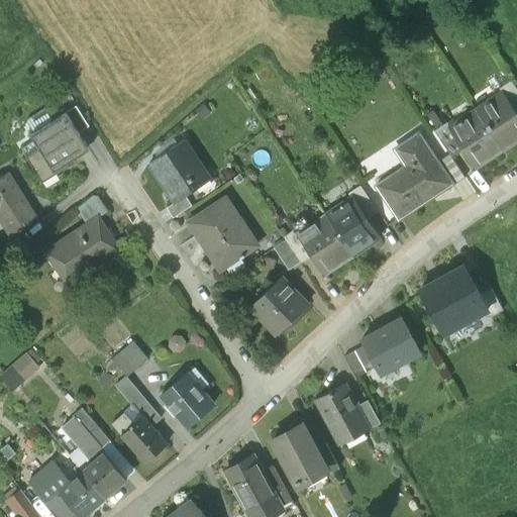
[(516,109),(516,88),(511,81),(500,88),(502,93),(503,92),(515,111),(516,109)]
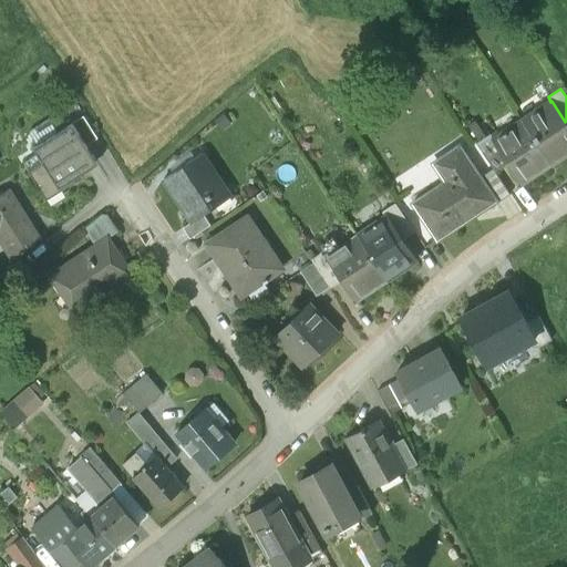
[(566,124),(565,122),(552,101),(550,102),(522,121),(550,163),(566,152),(566,124)]
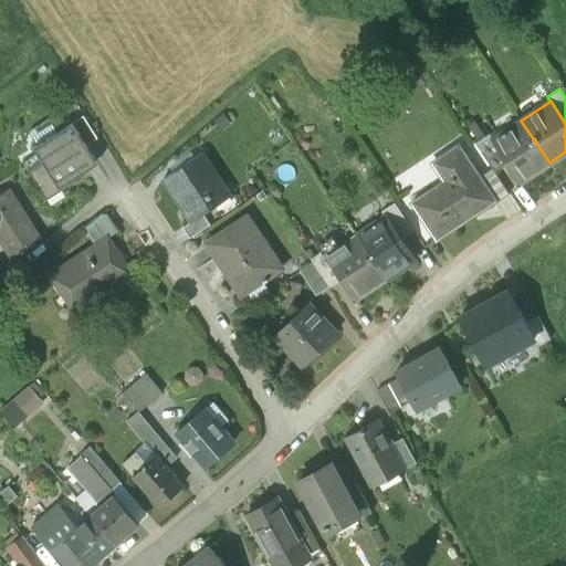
[(521,121),(493,138),(491,139),(505,161),(520,184),(549,164),(521,121)]
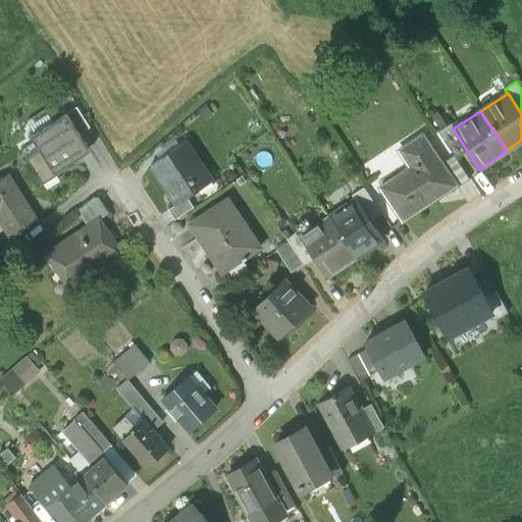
[(66,113),(31,136),(40,150),(27,158),(43,185),(69,167),(67,165),(91,151),(66,113)]
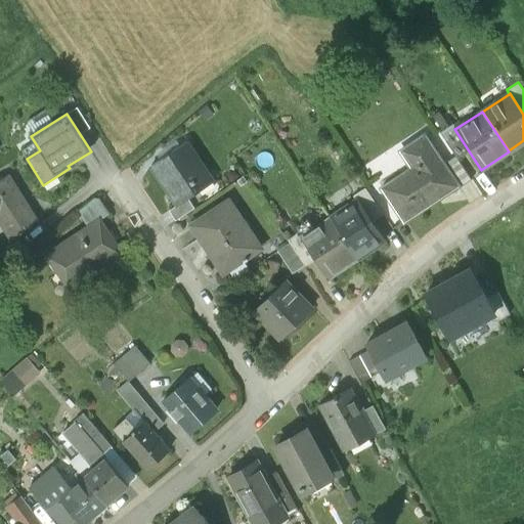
[(468,149),(454,129),(456,128),(452,124),(440,132),(457,158),(468,149)]
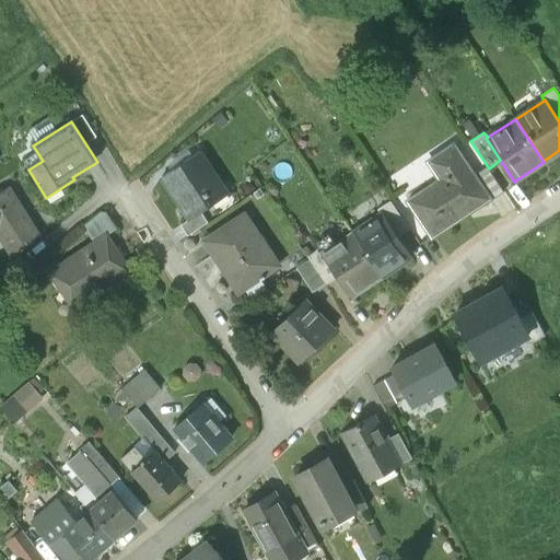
[(475,177),(454,144),(434,158),(446,176),(408,201),(432,237),(464,216),(463,213),(488,196),(489,196),(476,176),(475,177)]
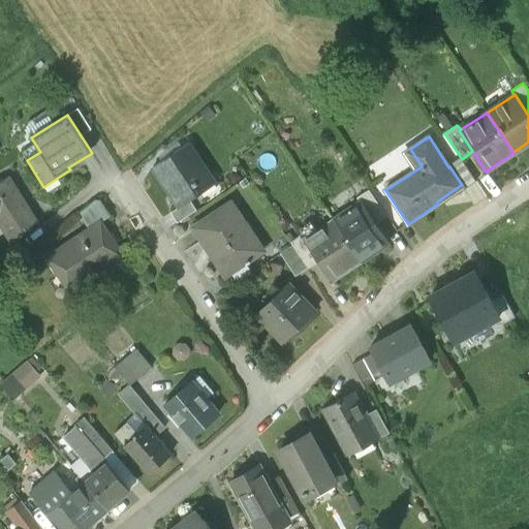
[(189,144),(153,167),(179,207),(189,199),(200,192),(196,185),(211,176),(189,144)]
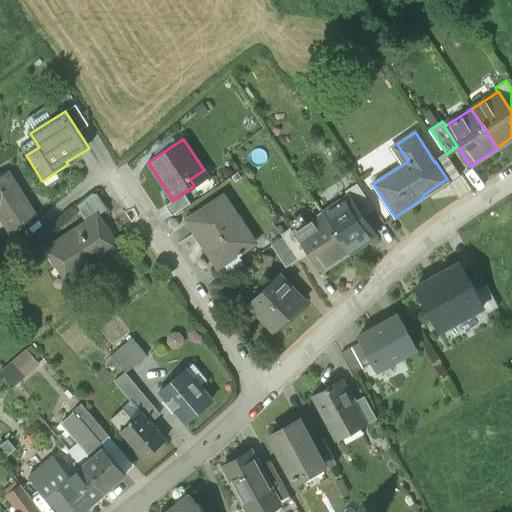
[(447,154),(435,161),(447,179),(446,179),(447,181),(459,173),(447,154)]
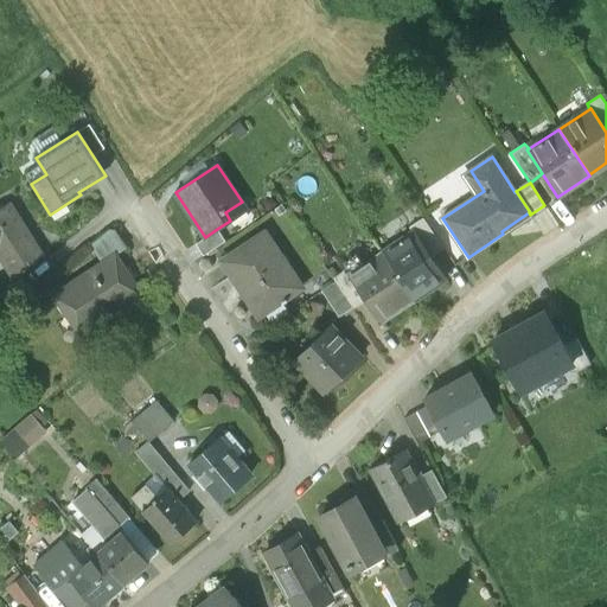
[(242,202),(225,212),(230,221),(247,210),(242,202)]
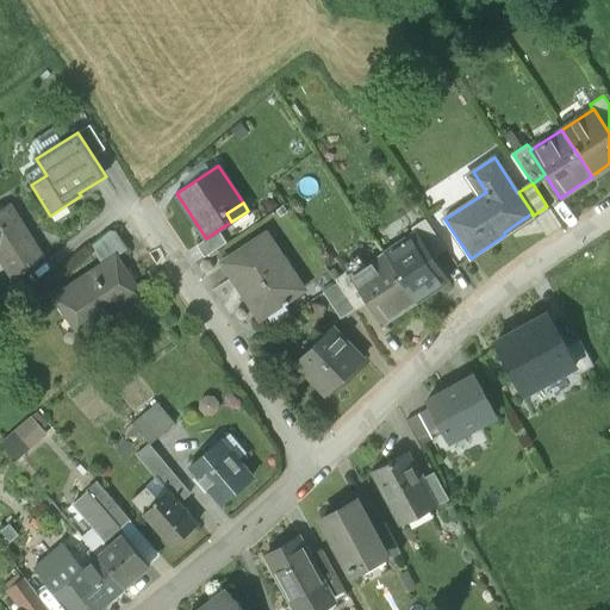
[(42,257),(8,204),(0,209),(0,255),(13,275),(42,257)]
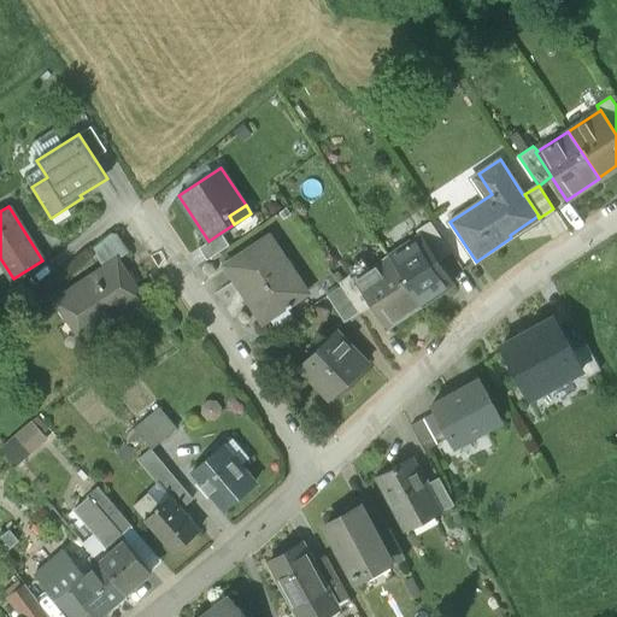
[(450,250),(430,221),(416,230),(421,236),(435,258),(450,250)]
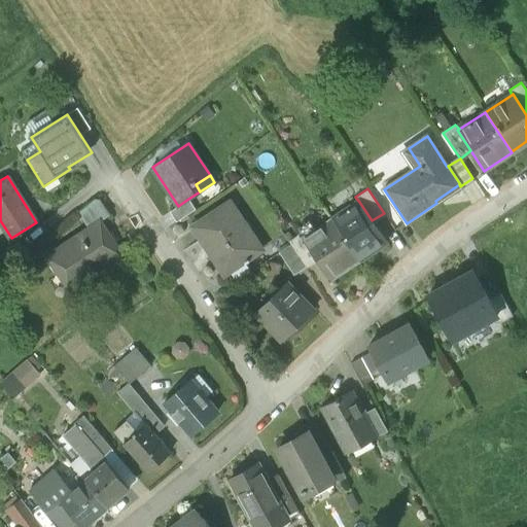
[(100,200),(95,199),(78,212),(89,227),(100,220),(101,221),(110,214),(100,200)]
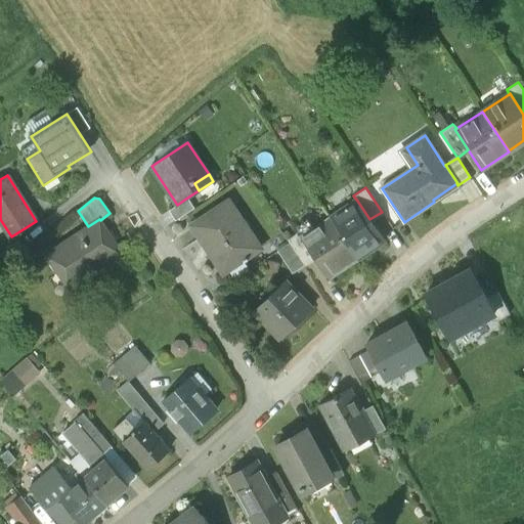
[(177,205),(169,211),(176,220),(194,208),(187,198),(177,205)]
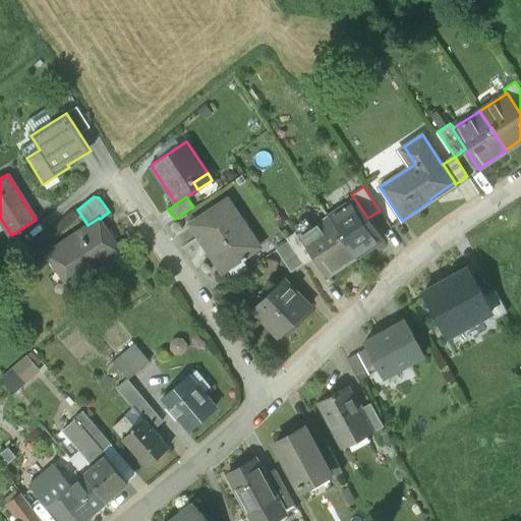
[(228,199),(189,224),(203,244),(205,243),(223,271),(258,246),(228,199)]
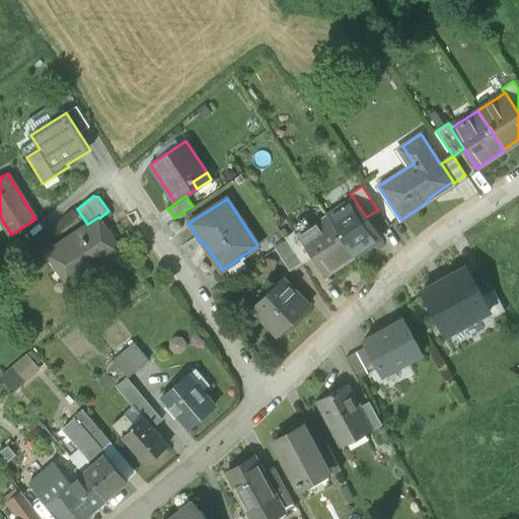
[(366,217),(354,199),(327,217),(353,255),(380,237),(366,217)]
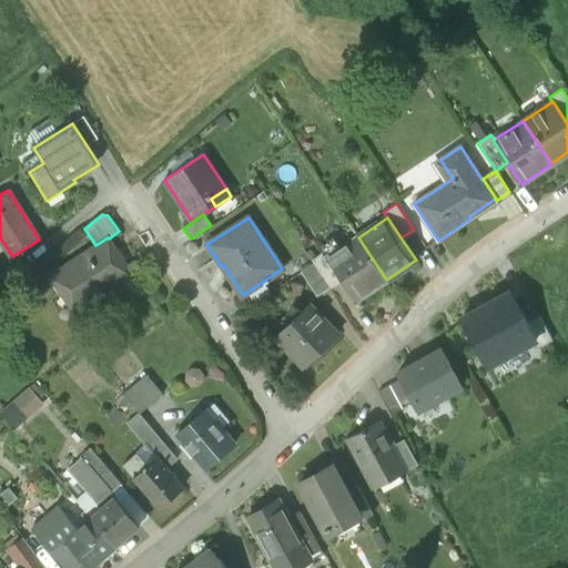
[(95,245),(50,275),(63,295),(75,286),(88,305),(132,275),(109,239),(108,237),(95,245)]
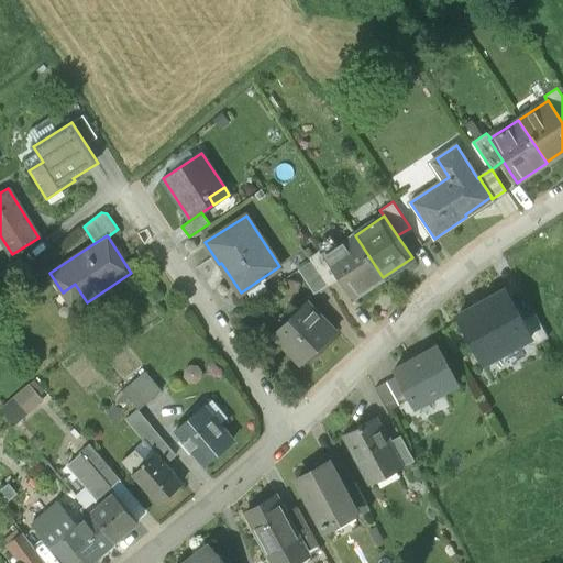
[(383,277),(355,235),(326,254),(326,255),(339,275),(353,297),(383,277)]
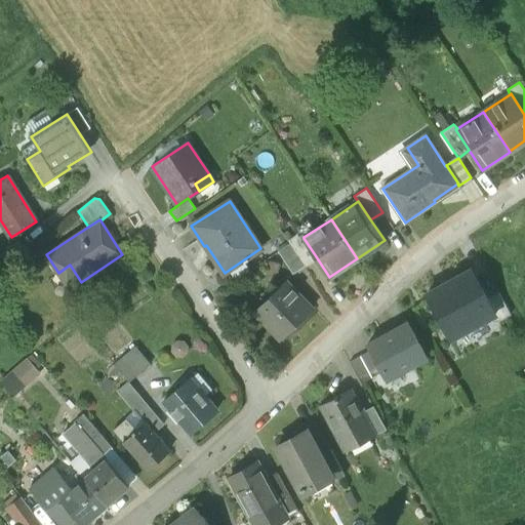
[(304,237),(300,232),(289,240),(291,243),(305,264),(316,256),(304,238),(304,237)]
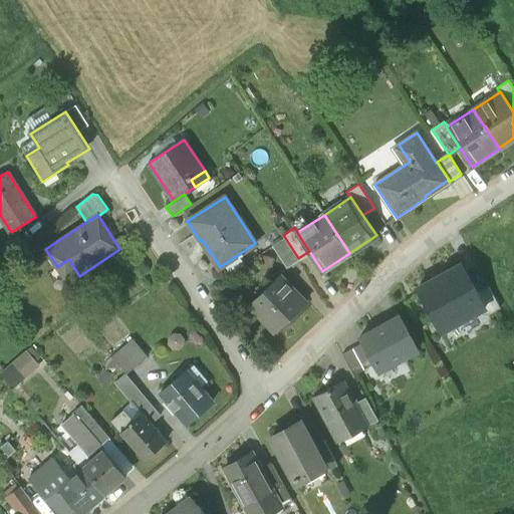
[(17,236),(0,250),(0,259),(5,266),(27,248),(17,236)]
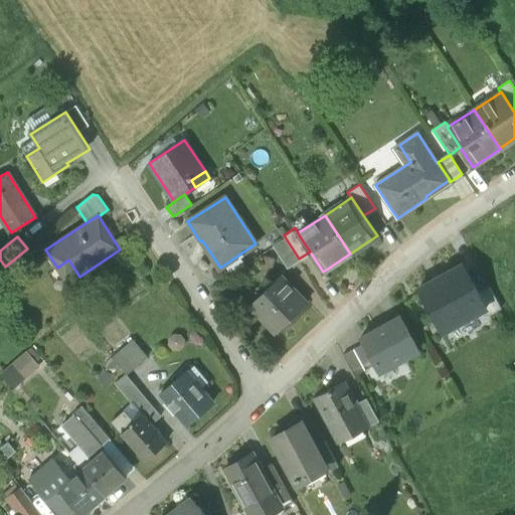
[(299,259),(286,238),(274,247),(287,268),(299,260),(299,259)]
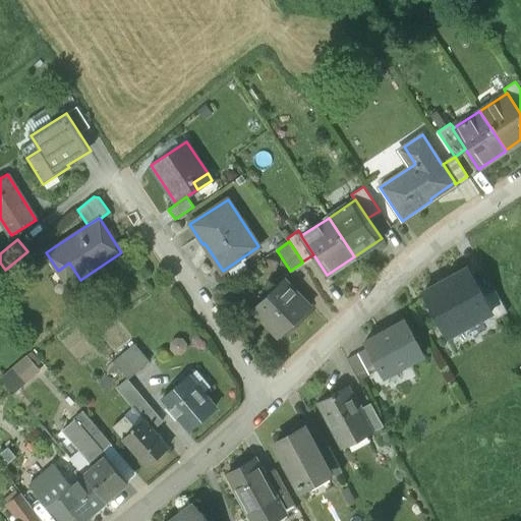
[(69,263),(58,271),(69,287),(80,280),(69,263)]
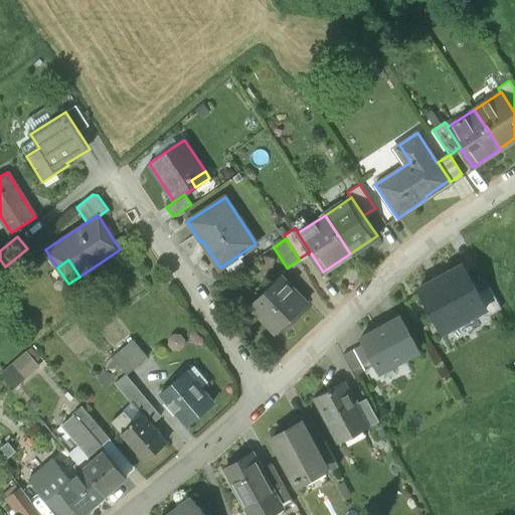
[(462,265),(418,288),(443,332),(485,309),(462,265)]
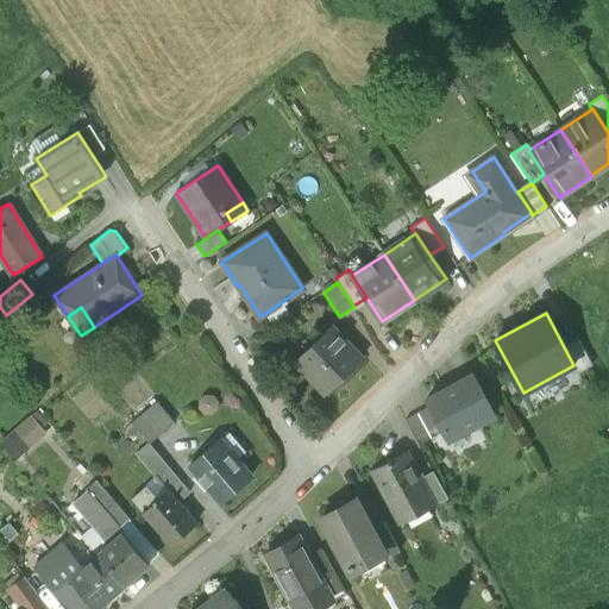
[(363,358),(332,326),(294,362),(325,394),(363,358)]
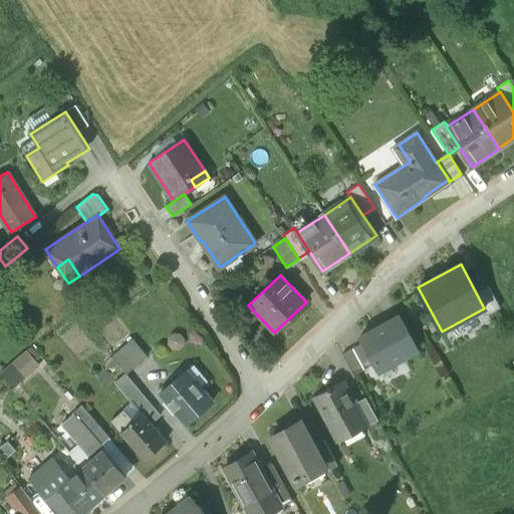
[(399,315),(359,336),(379,371),(418,350),(399,315)]
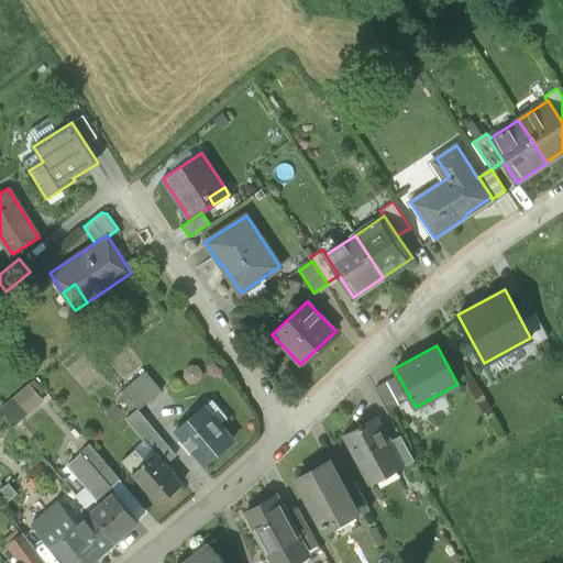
[(145,372),(122,390),(138,409),(139,409),(161,390),(145,372)]
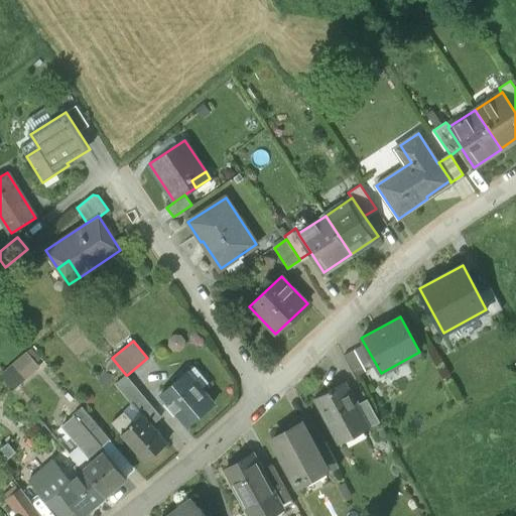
[(7,367),(19,382),(44,363),(31,347),(7,367)]
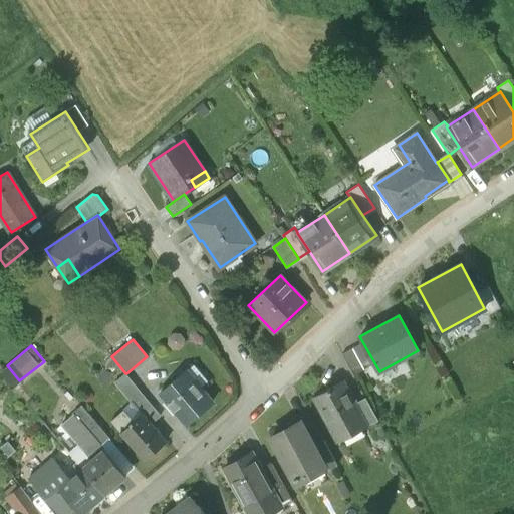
[(185,372),(160,393),(187,424),(213,402),(199,384),(197,387),(185,372)]
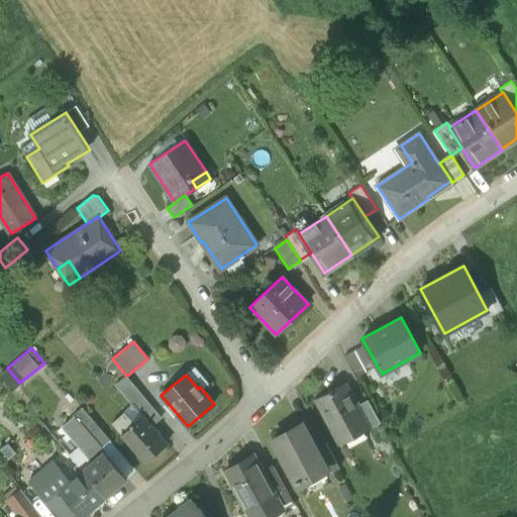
[(127,376),(126,376),(115,385),(142,417),(143,416),(151,425),(162,417),(127,376)]
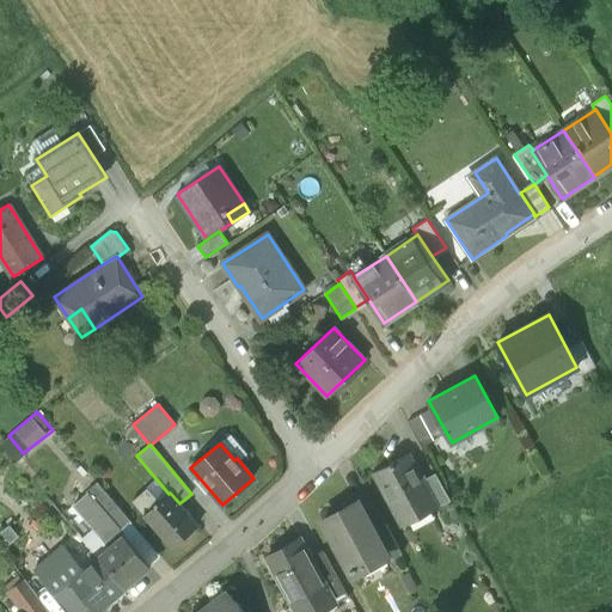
[(423,481),(408,453),(374,471),(399,518),(433,499),(423,481)]
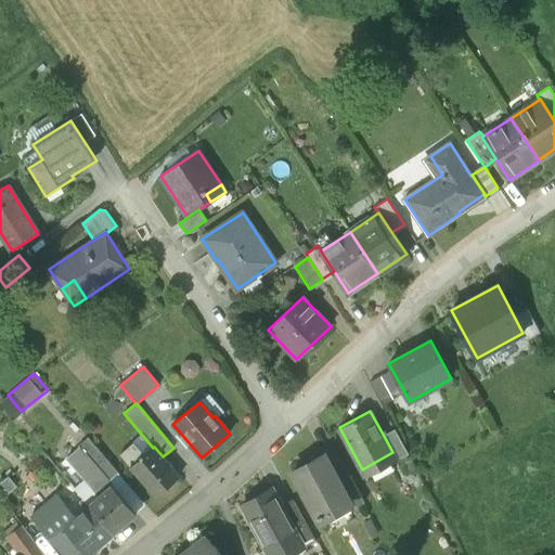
[(396,429),(384,436),(392,452),(397,460),(409,453),(396,429)]
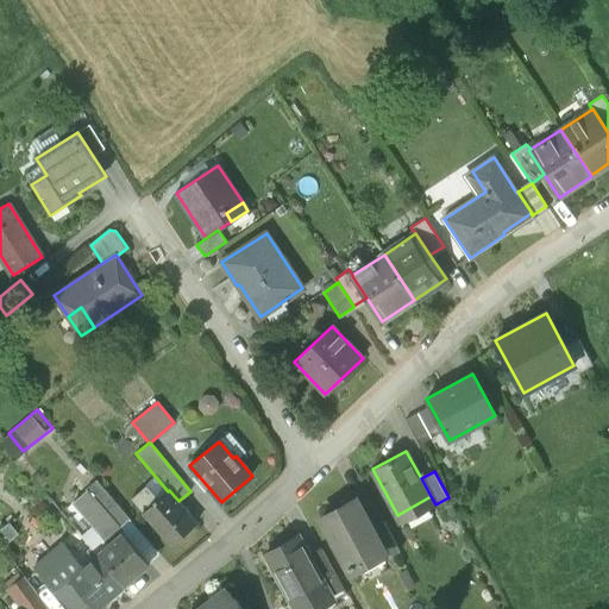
[(129,518),(98,481),(86,490),(87,490),(99,504),(119,526),(129,518)]
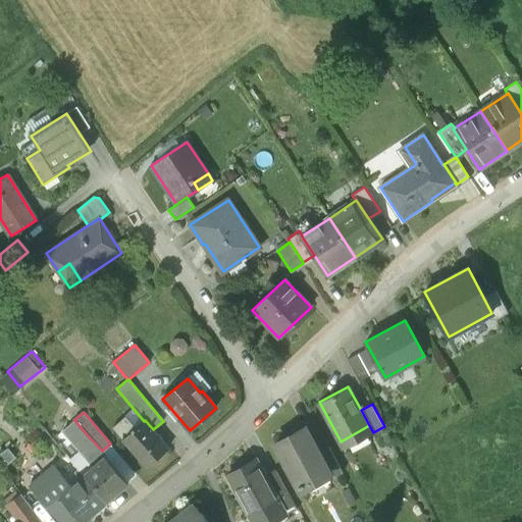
[(153,429),(145,420),(144,421),(136,427),(126,415),(113,426),(147,467),(169,448),(153,429)]
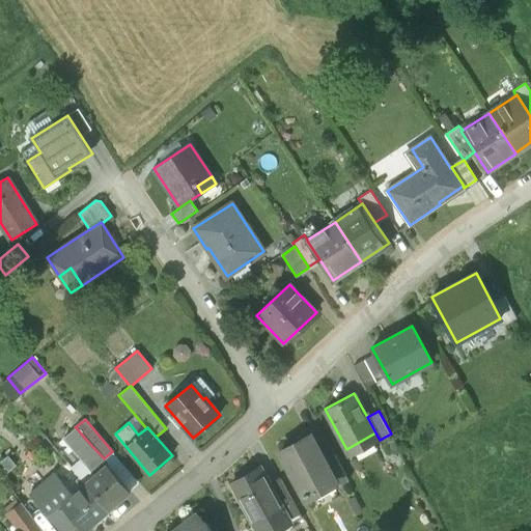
[(76,427),(62,439),(74,450),(86,440),(76,427)]
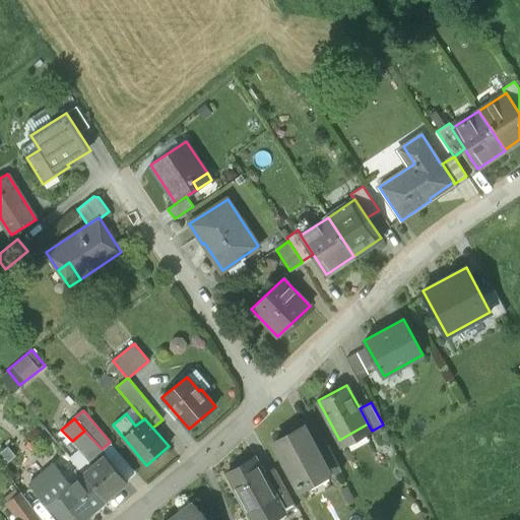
[(305,426),(275,442),(300,486),(328,471),(329,470),(318,451),(305,426)]
